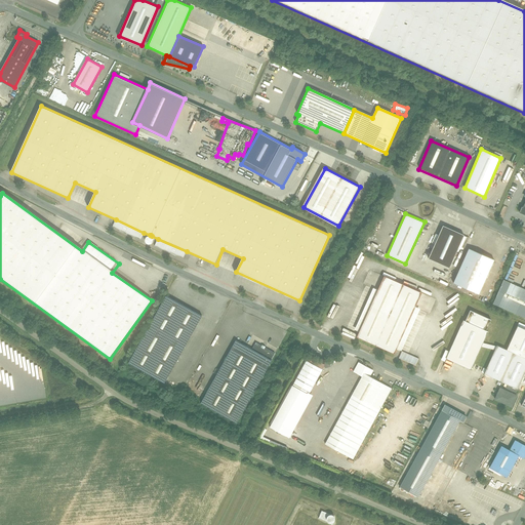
[(144,233),(116,219),(113,226),(140,239),(144,233)]
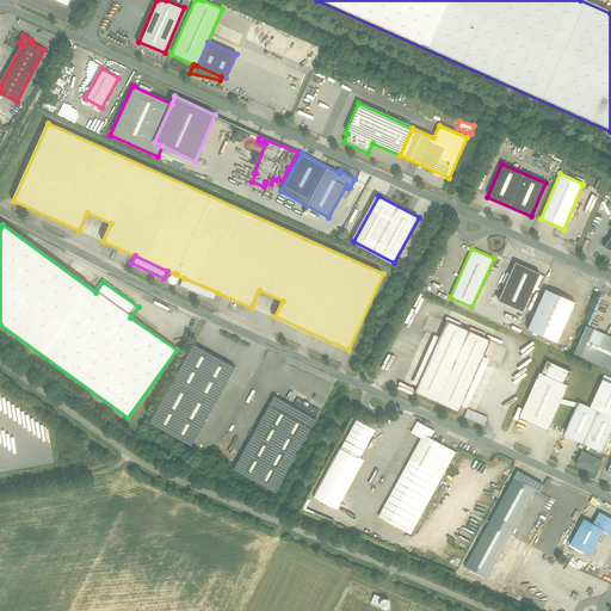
[(538,272),(513,263),(498,300),(523,310),(538,272)]
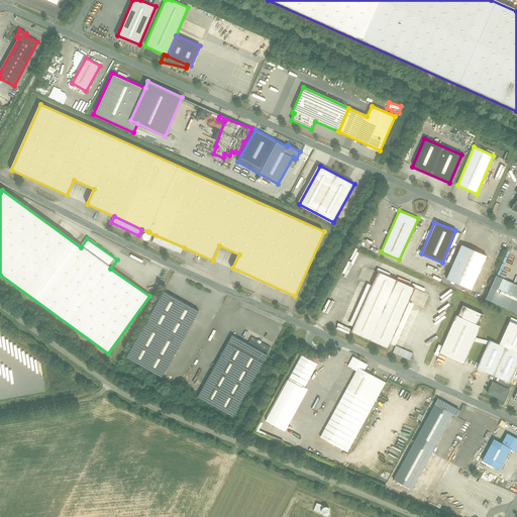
[(184,247),(156,235),(152,241),(181,254),(184,247)]
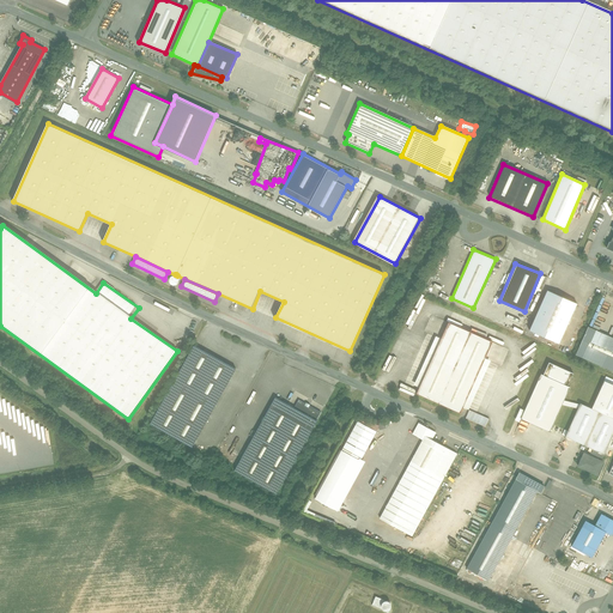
[(547,290),(528,329),(557,344),(576,304),(547,290)]
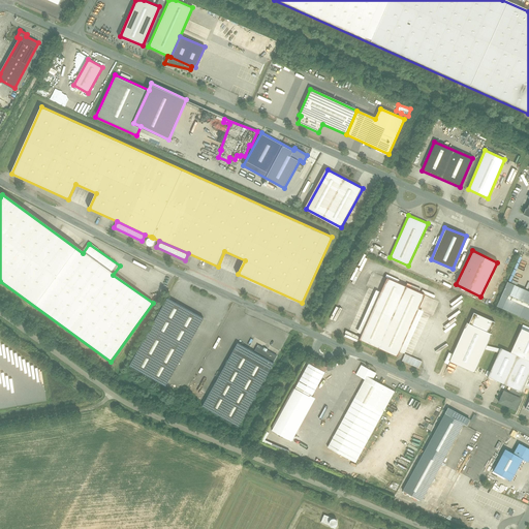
[(424,294),(385,278),(359,338),(397,355),(424,294)]
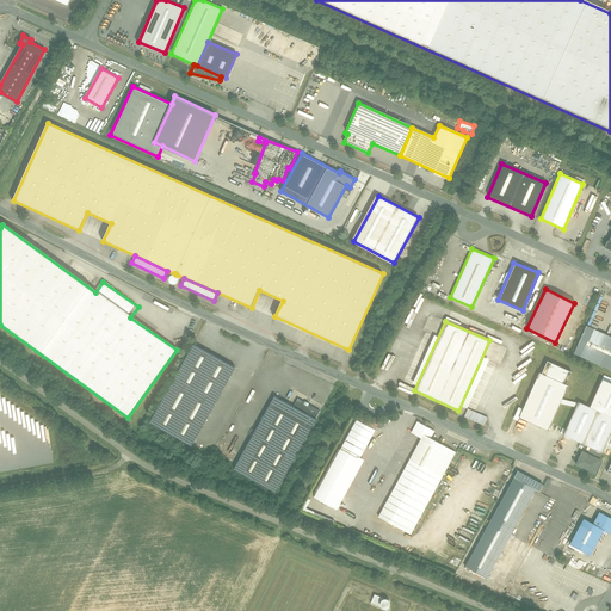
[(610,337),(586,326),(573,353),(610,370),(610,337)]
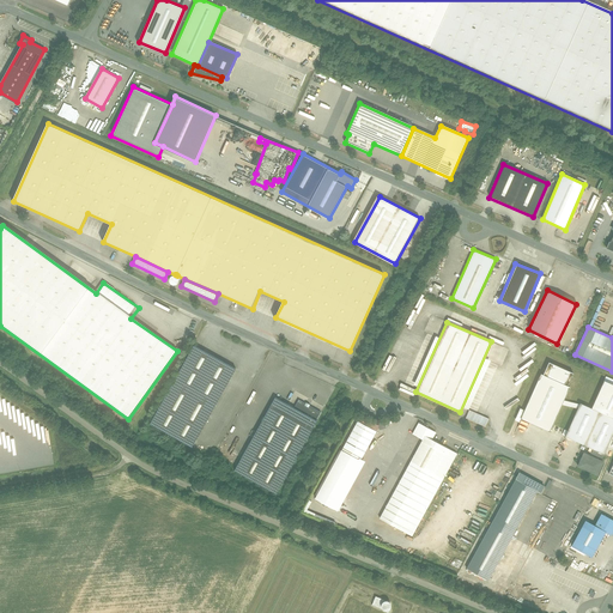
[(193,448),(236,370),(194,346),(151,425),(193,448)]
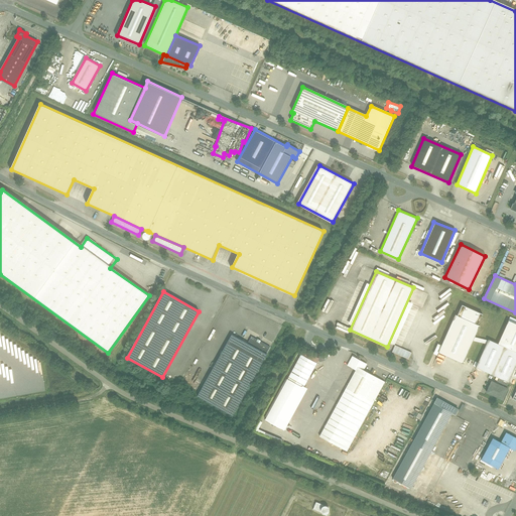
[(482,313),(461,304),(456,314),(455,314),(437,352),(462,363),(479,326),(477,325),(482,313)]
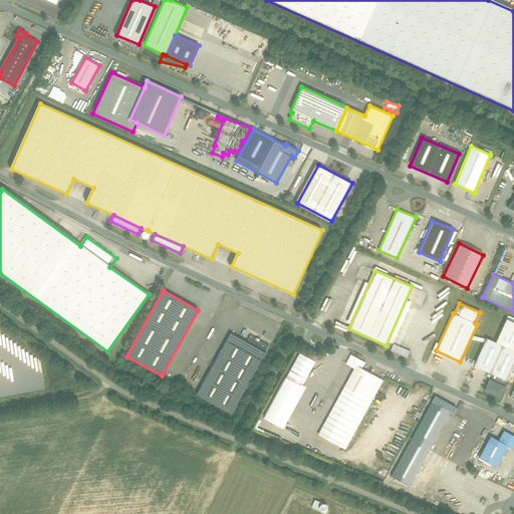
[(513,324),(506,321),(496,344),(513,352),(513,324)]
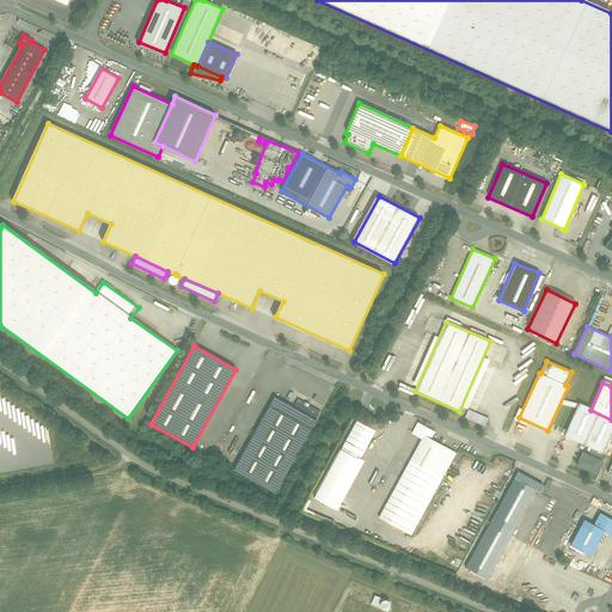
[(299,399),(295,407),(279,397),(238,471),(277,493),(322,411),(299,399)]
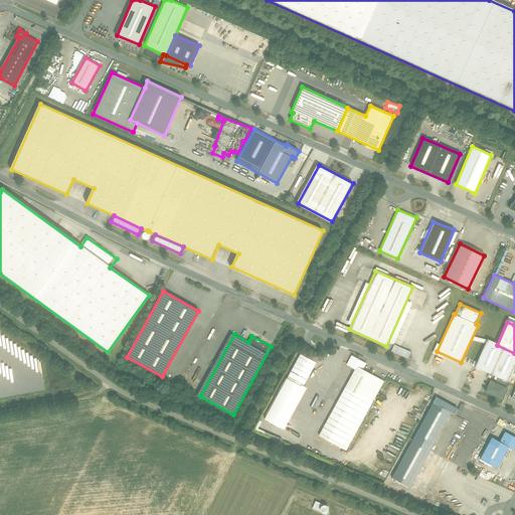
[(487,340),(474,368),(497,379),(506,383),(514,364),(514,353),(497,345),(487,340)]
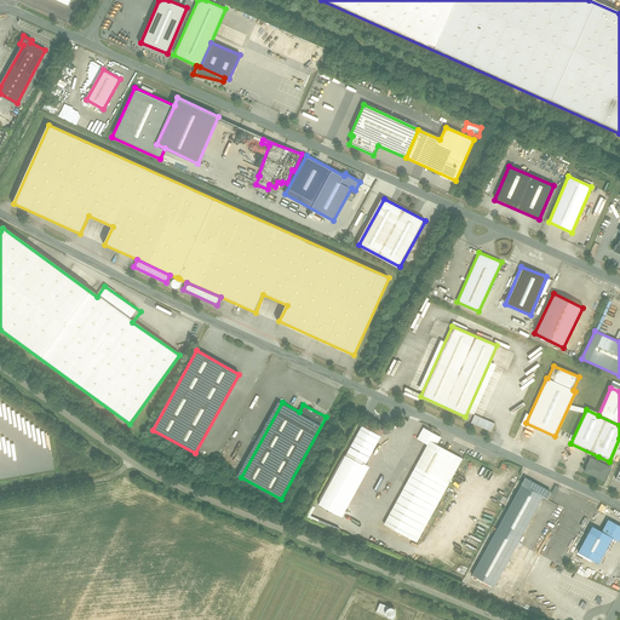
[(474,414),(470,423),(491,431),(494,424),(474,414)]
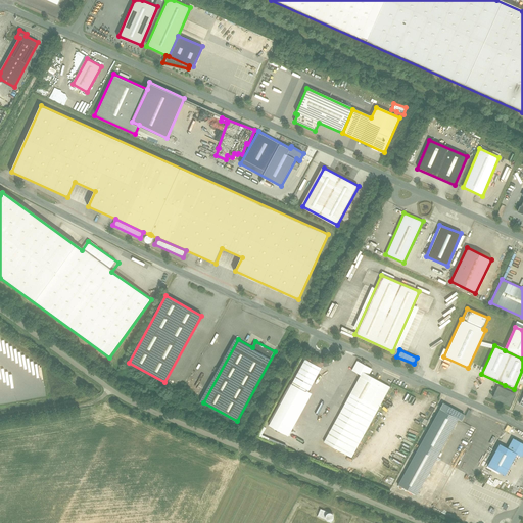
[(322,368),(305,360),(292,382),(308,391),(322,368)]
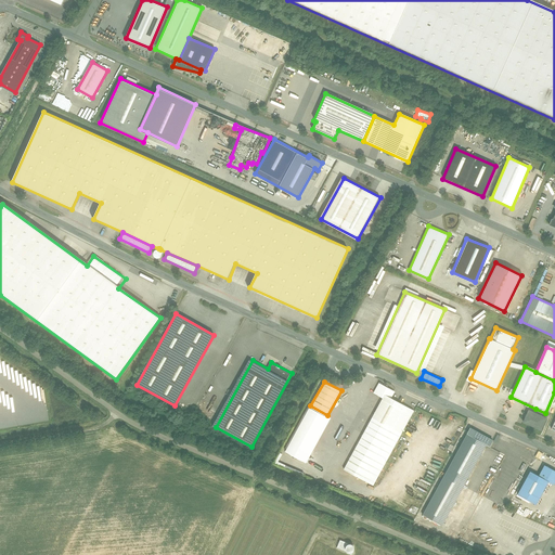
[(384,395),(390,398),(394,391),(378,383),(373,392),(382,398),(384,395)]
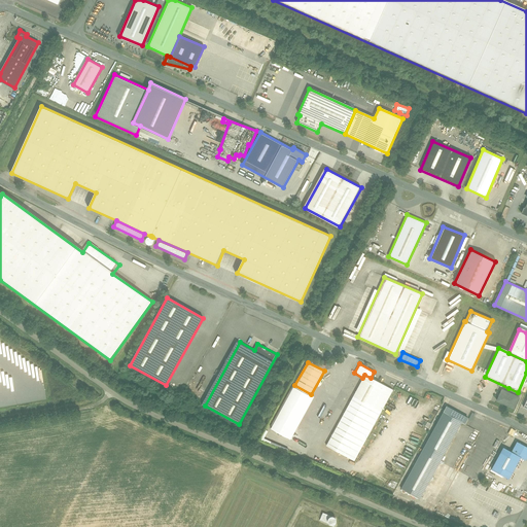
[(353,461),(392,390),(371,378),(364,375),(362,378),(325,446),(353,461)]
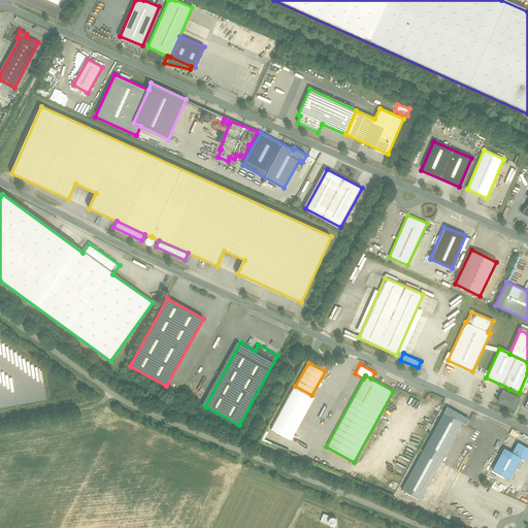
[(295,386),(271,430),(291,441),(316,397),(311,395),(295,386)]
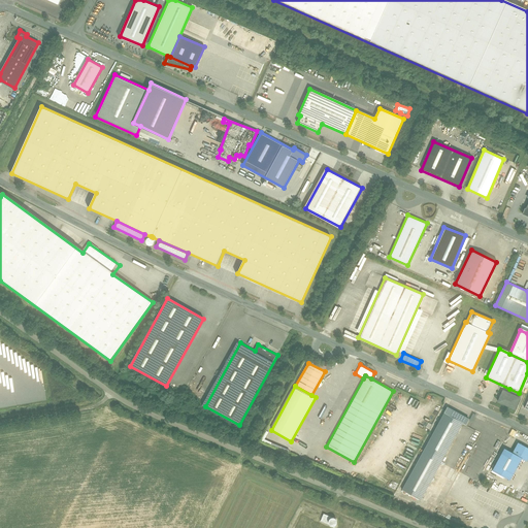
[(519,393),(509,389),(508,392),(502,390),(497,402),(514,410),(520,397),(518,396),(519,393)]
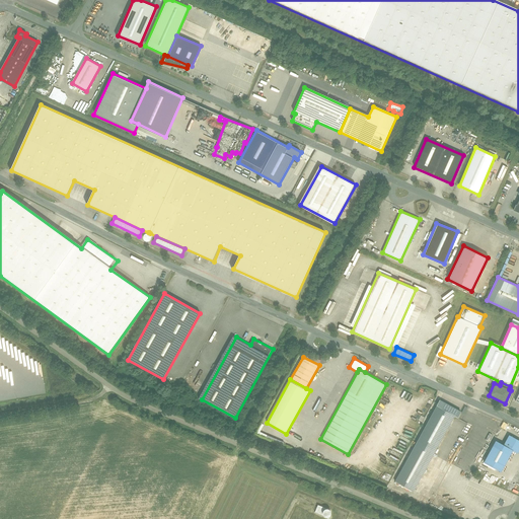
[(439,400),(395,482),(414,491),(454,417),(457,418),(460,412),(439,400)]
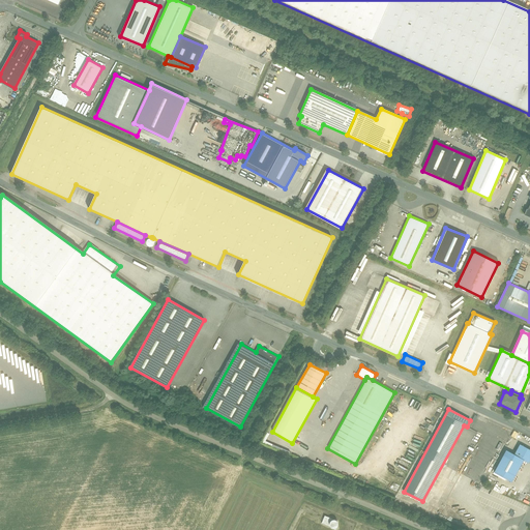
[(506,451),(495,473),(512,481),(523,461),(528,464),(529,461),(529,450),(519,444),(512,455),(506,451)]
